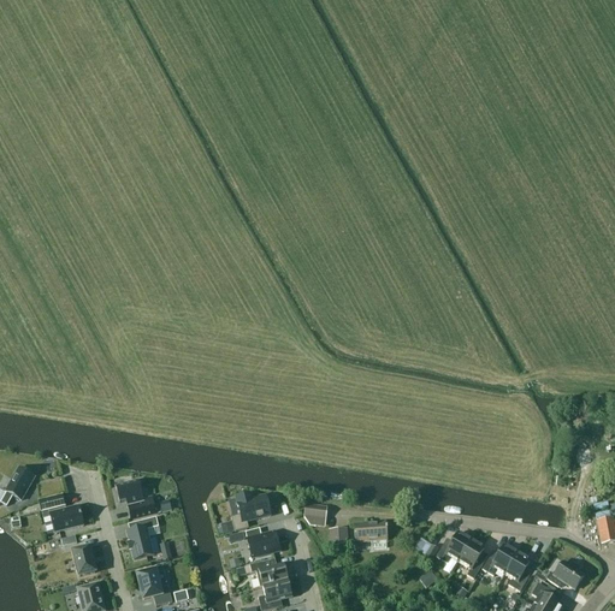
[(603,422),(593,423),(595,433),(604,432),(603,422)]
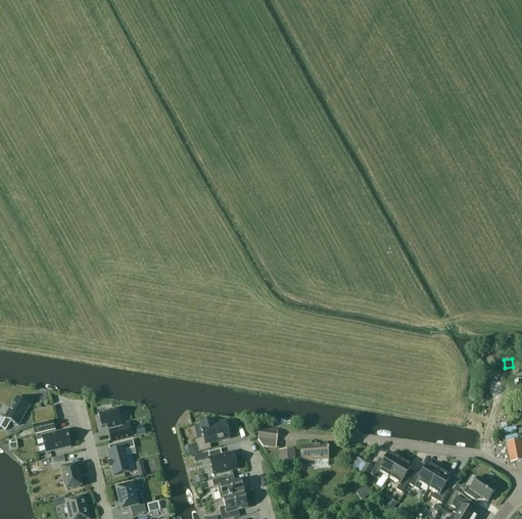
[(0,413),(0,425),(1,424),(6,427),(11,418),(18,422),(30,403),(16,394),(5,415),(6,415),(5,416),(0,413)]
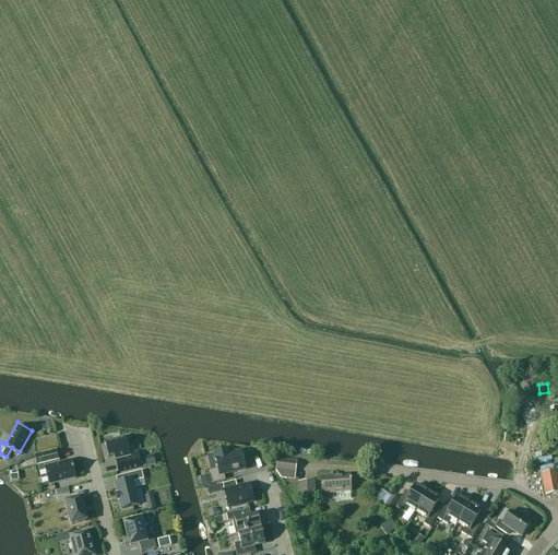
[(131,450),(127,434),(106,439),(109,453),(115,452),(119,468),(142,462),(139,449),(131,450)]
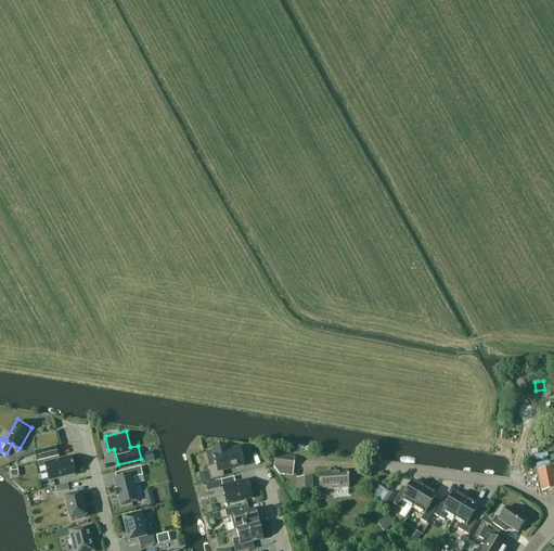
[(37,445),(58,443),(56,432),(35,434),(37,445)]
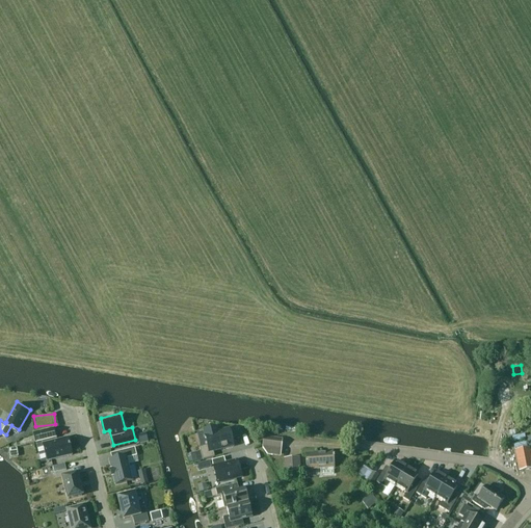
[(215,453),(213,448),(234,443),(230,425),(218,428),(217,424),(196,429),(203,456),(215,453)]
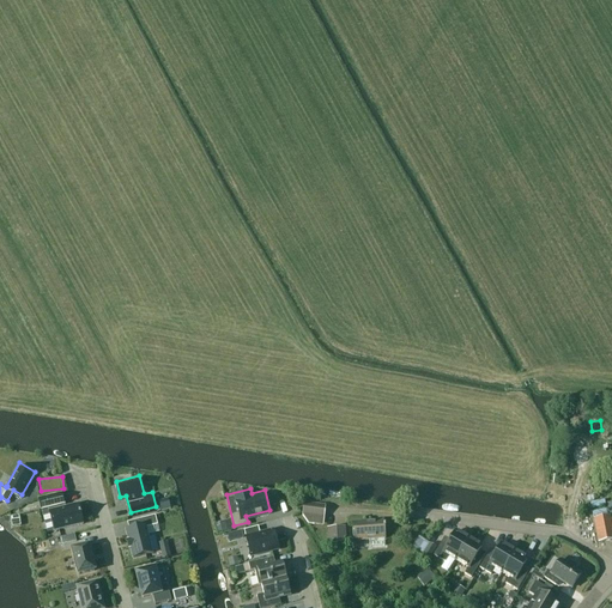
[(38,496),(42,505),(49,504),(50,508),(49,508),(54,527),(84,520),(79,500),(64,504),(62,500),(65,499),(62,490),(38,496)]
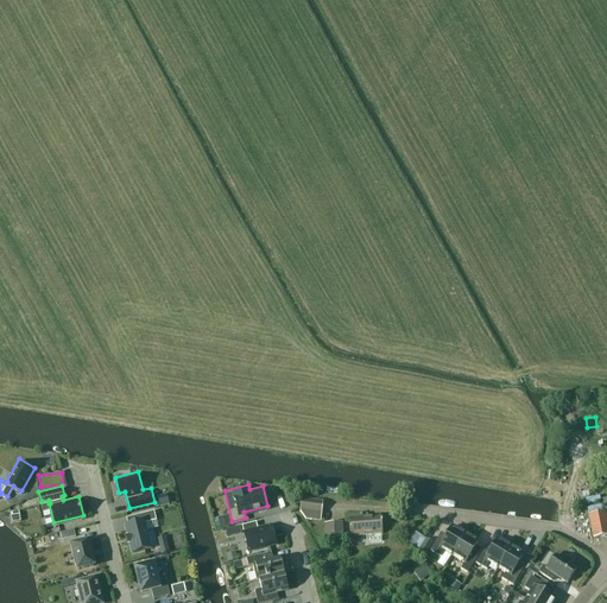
[(301,507),(307,515),(321,518),(323,496),(302,494),(301,507)]
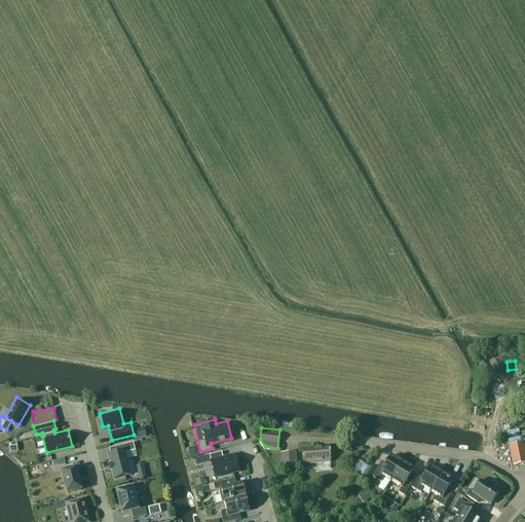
[(132,472),(126,450),(136,447),(134,439),(110,445),(111,451),(109,452),(111,460),(110,461),(110,462),(111,462),(112,465),(111,465),(111,467),(113,467),(115,476),(132,472)]
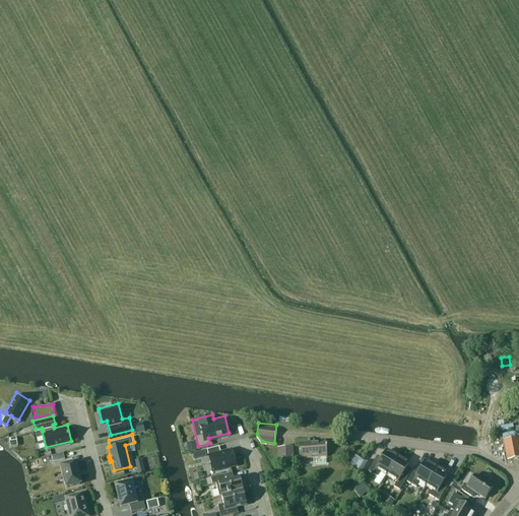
[(518,435),(504,437),(508,457),(518,454),(518,435)]
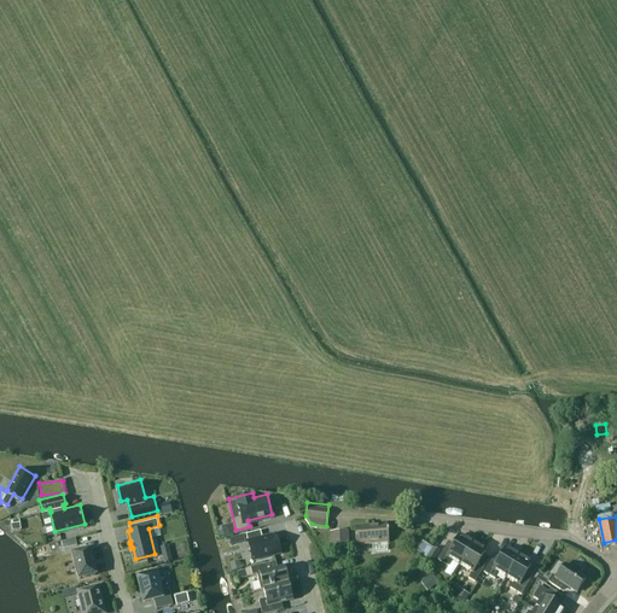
[(389,526),(388,526),(388,521),(358,524),(359,541),(373,539),(373,547),(388,546),(388,538),(389,538),(388,529),(389,529),(389,526)]
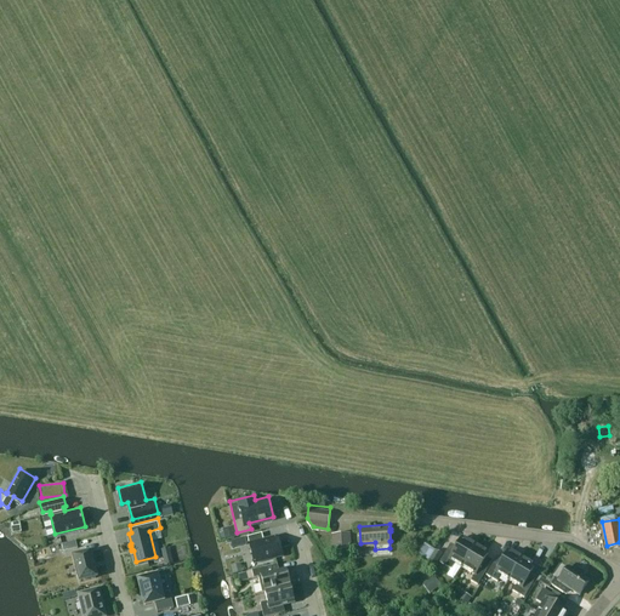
[(265,536),(262,529),(248,534),(255,559),(283,553),(278,532),(265,536)]
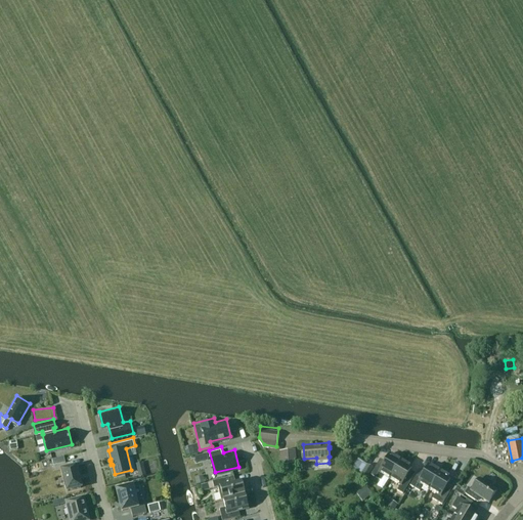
[(279,448),(281,463),(285,462),(297,461),(296,447),(279,448)]
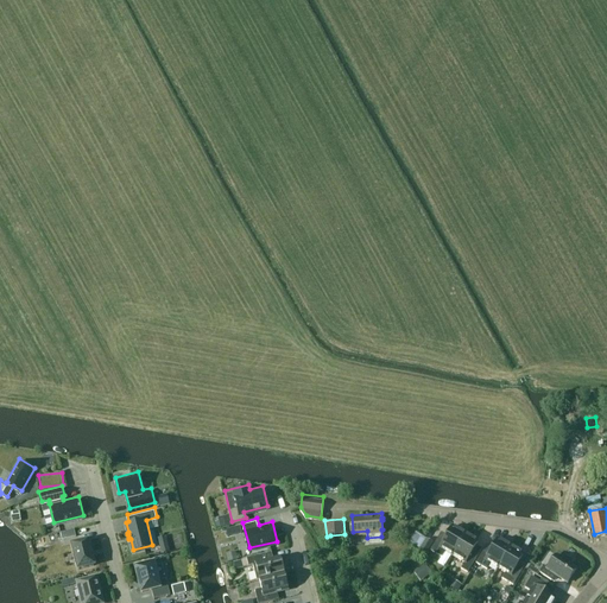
[(466,531),(453,522),(446,534),(440,532),(431,546),(442,553),(446,547),(454,552),(466,531)]
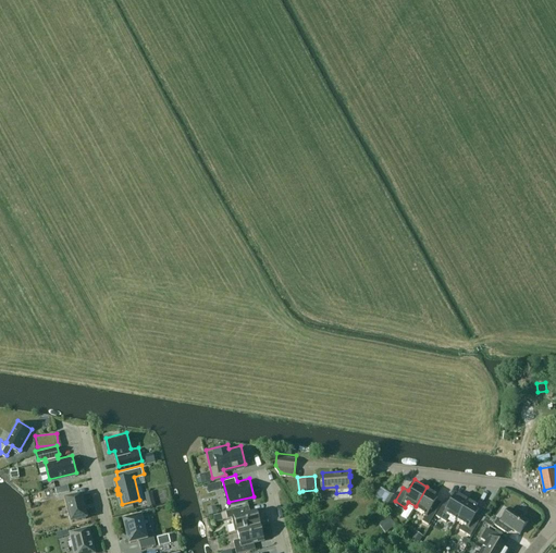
[(71,488),(69,481),(57,484),(58,491),(71,488)]
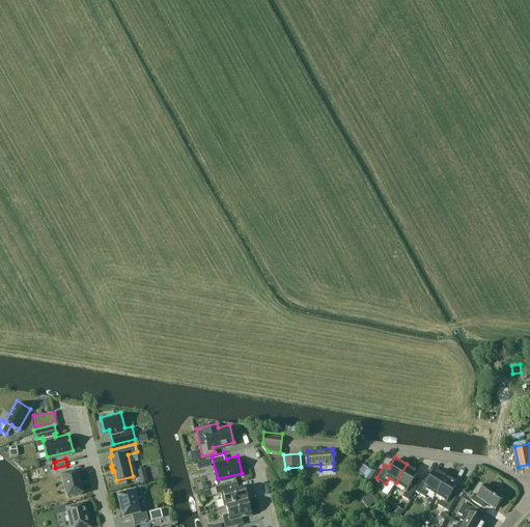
[(418,470),(407,464),(396,482),(407,489),(403,494),(409,497),(417,483),(412,480),(418,470)]
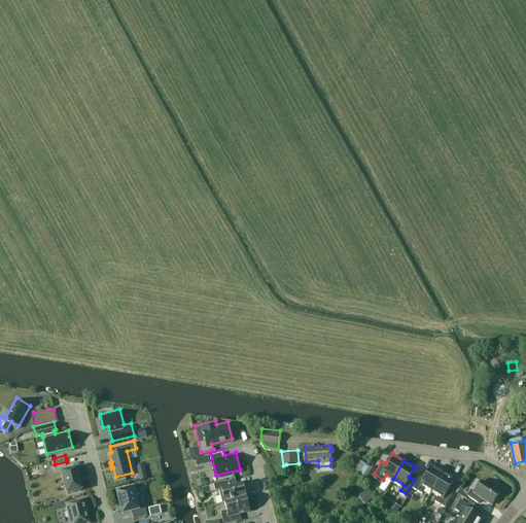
[(135,463),(137,476),(144,475),(142,462),(135,463)]
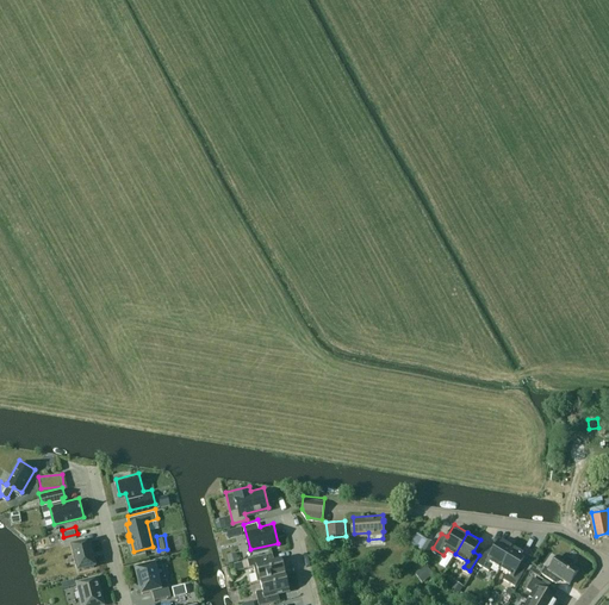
[(428,553),(435,540),(429,536),(422,549),(428,553)]
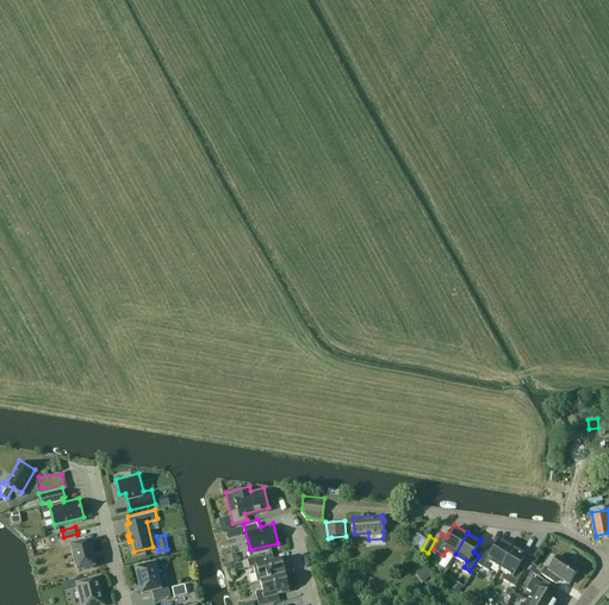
[(514,544),(501,537),(493,549),(488,546),(478,561),(490,568),(493,561),(501,566),(514,544)]
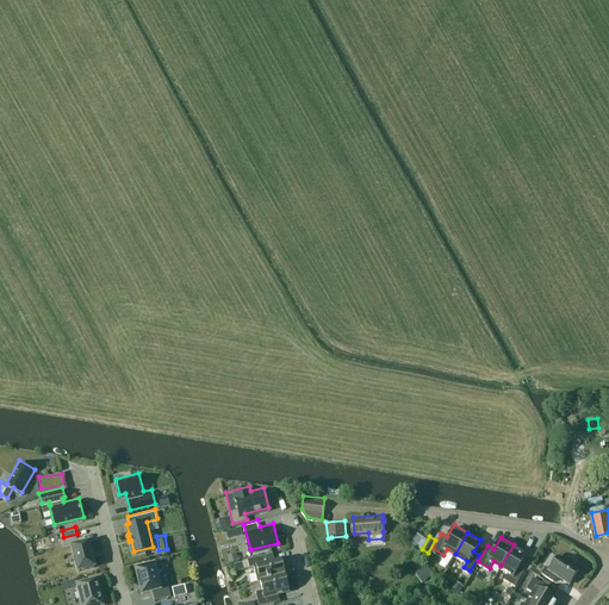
[(79,567),(95,563),(88,538),(73,543),(79,567)]
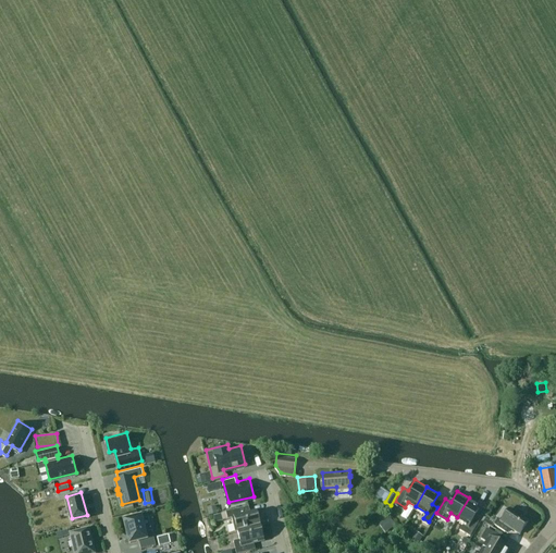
[(480,505),(469,498),(457,517),(464,521),(460,527),(470,533),(479,519),(473,516),(480,505)]
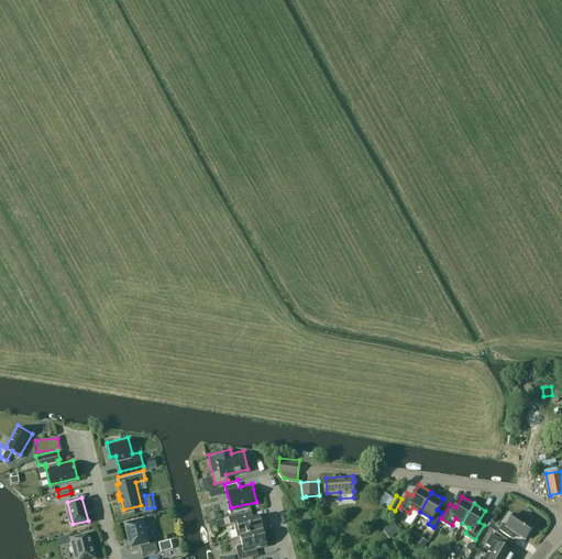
[(251,516),(249,510),(227,515),(229,522),(232,521),(237,536),(239,535),(263,529),(260,514),(251,516)]
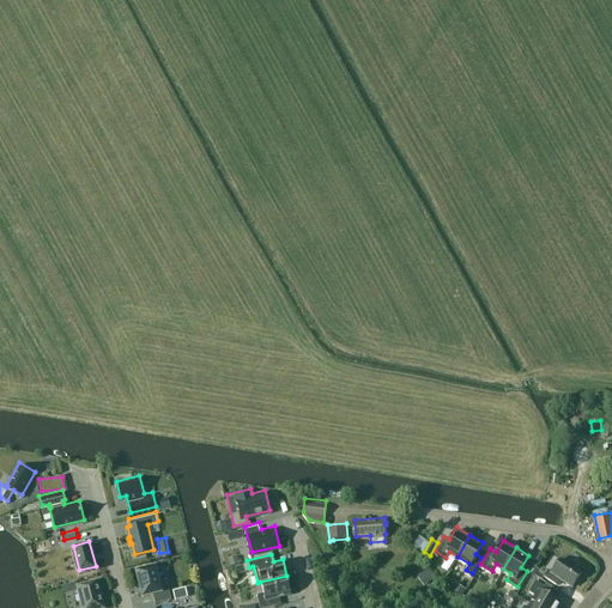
[(549,566),(544,573),(557,582),(561,576),(573,584),(582,570),(575,566),(579,561),(570,555),(568,560),(562,555),(552,569),(549,566)]
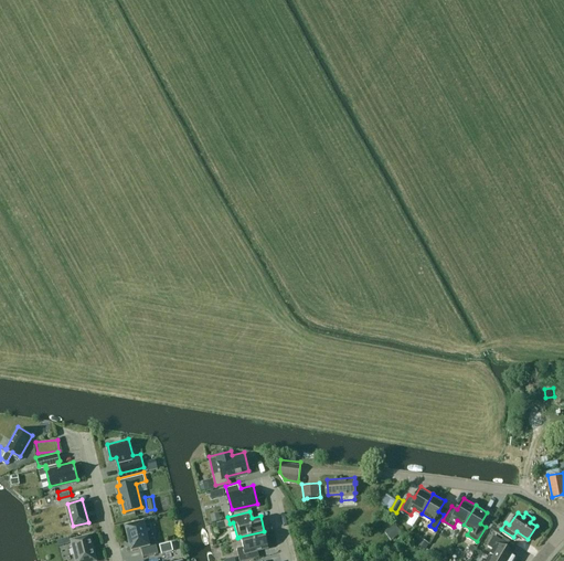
[(127,525),(132,548),(142,546),(145,554),(158,550),(156,537),(148,538),(144,521),(127,525)]
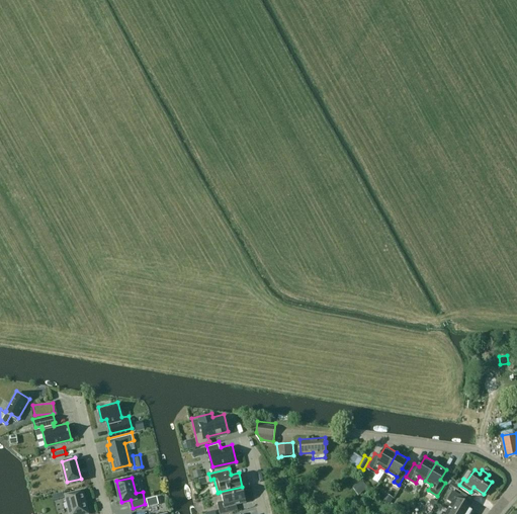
[(368,486),(362,478),(356,483),(361,490),(368,486)]
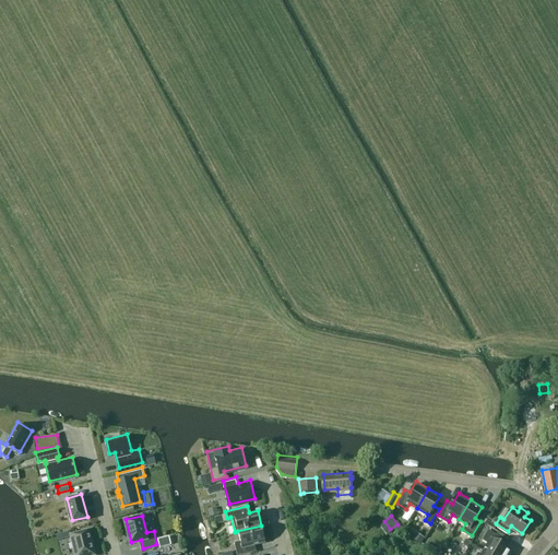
[(265,539),(261,526),(237,531),(239,540),(233,541),(236,554),(240,553),(254,548),(252,542),(265,539)]
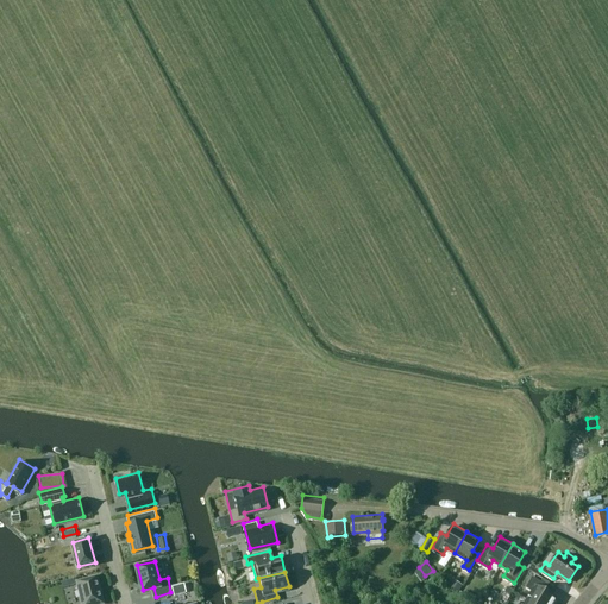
[(91,603),(92,603),(105,601),(98,573),(77,578),(83,603),(91,603)]
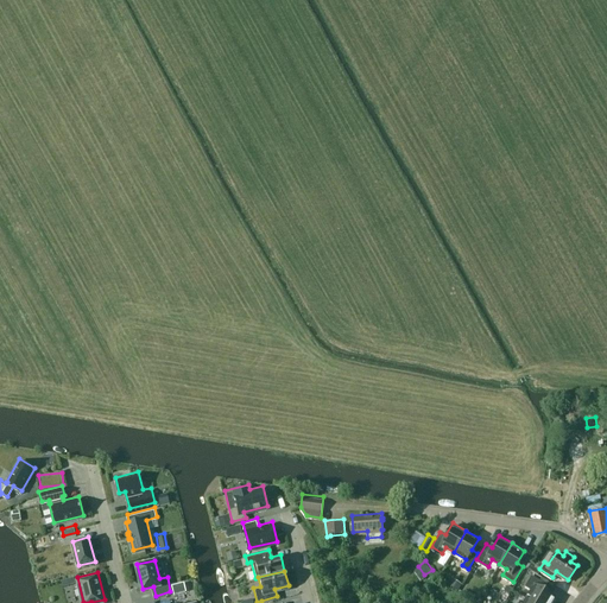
[(525,584),(531,588),(528,595),(541,602),(551,602),(556,595),(544,588),(548,582),(532,572),(525,584)]
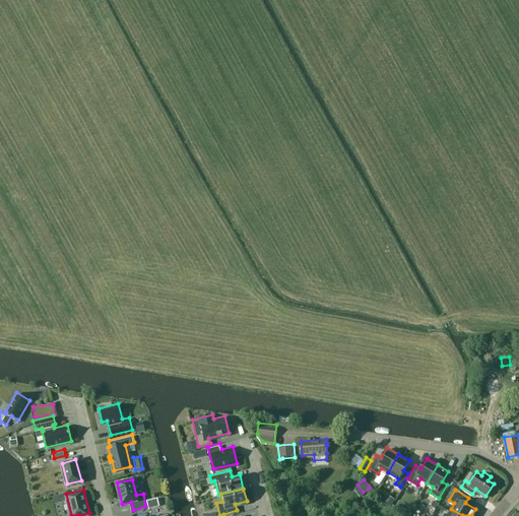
[(395,497),(388,493),(383,502),(388,509),(395,497)]
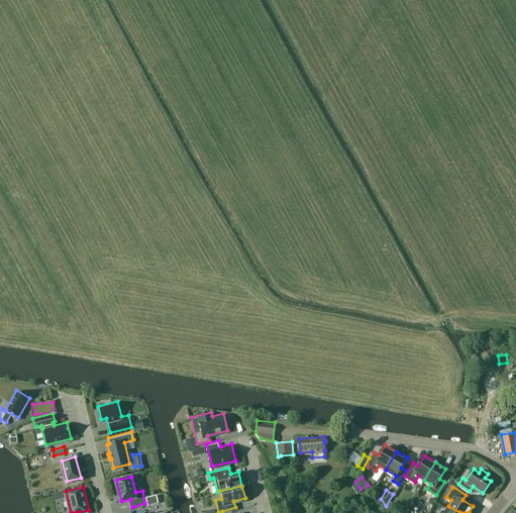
[(158,501),(156,494),(145,497),(147,504),(158,501)]
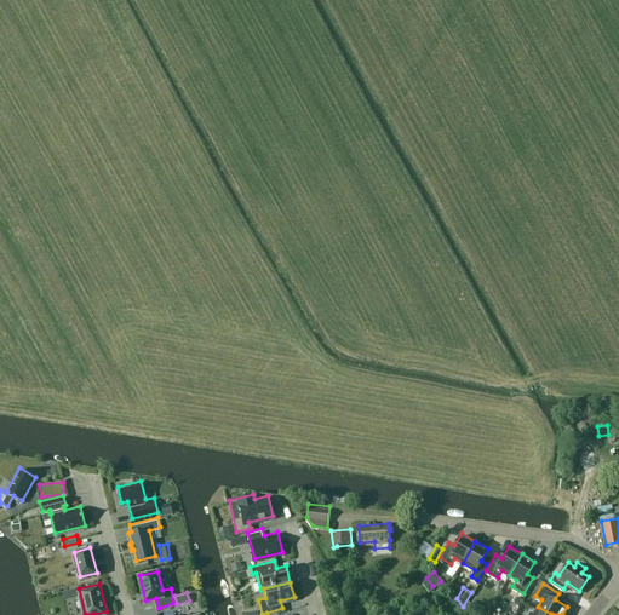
[(483,614),(487,611),(470,601),(464,609),(475,614),(483,614)]
